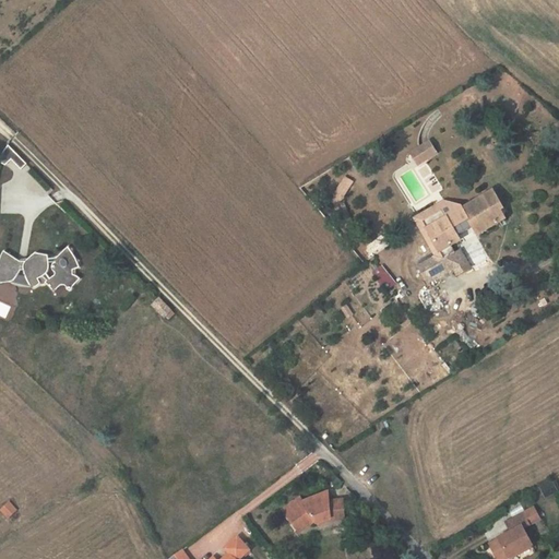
[(429,142),(420,149),(427,159),(437,154),(429,142)]
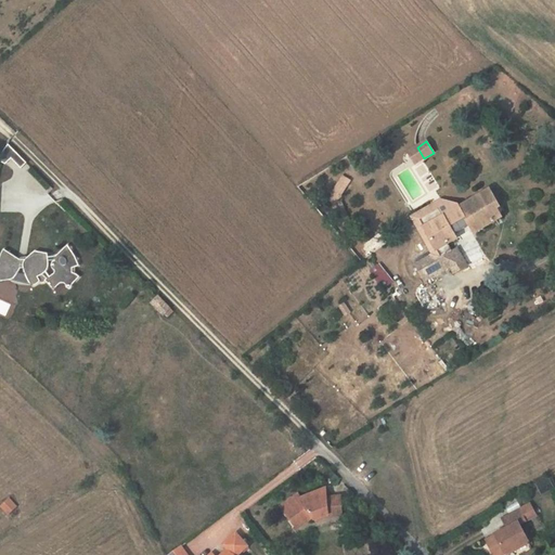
[(2,150),(0,154),(0,160),(5,165),(11,158),(21,168),(27,163),(8,144),(2,150)]
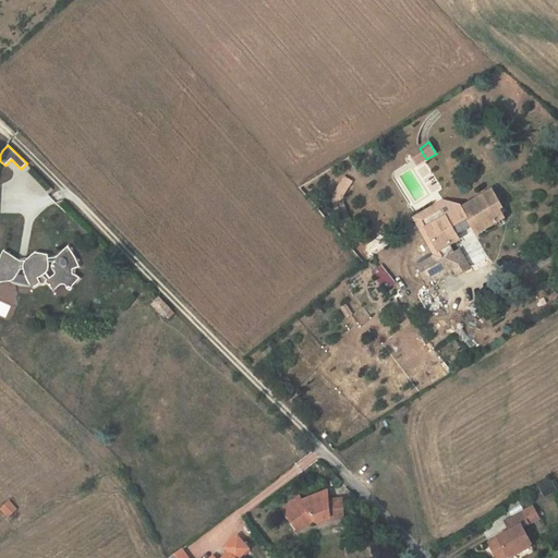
[(420,148),(410,154),(417,166),(426,159),(420,148)]
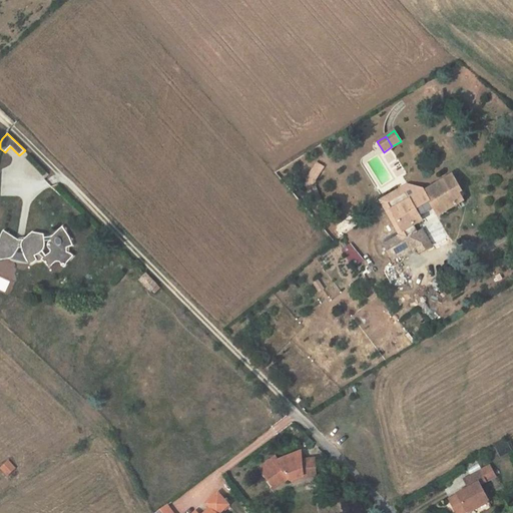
[(307,188),(308,190),(311,197),(315,194),(313,188),(313,179),(316,173),(313,170),(307,177),(307,188)]
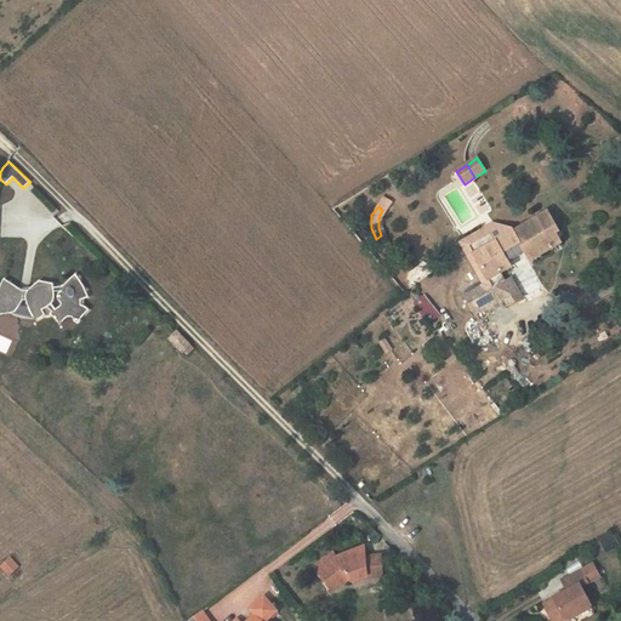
[(559,244),(542,216),(537,218),(554,246),(559,244)]
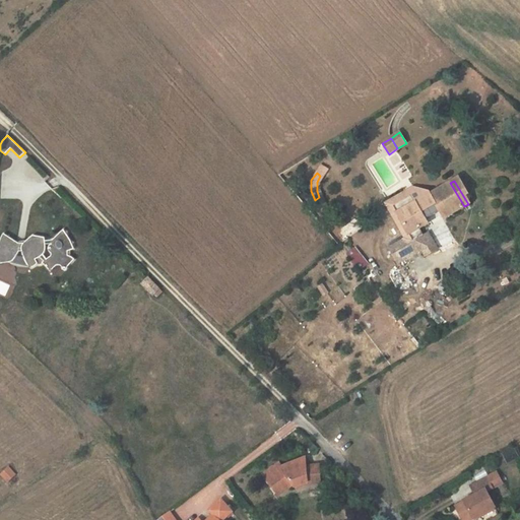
[(444,218),(464,206),(450,183),(412,205),(407,197),(406,197),(397,203),(393,198),(389,200),(408,230),(418,223),(426,219),(425,218),(432,213),(433,206),(436,204),(439,209),(444,218)]
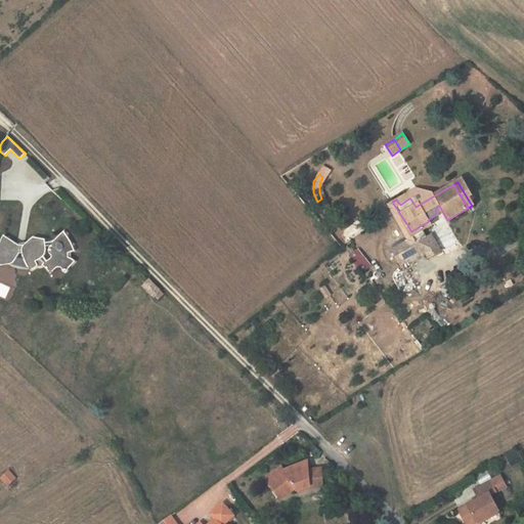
[(400,205),(409,199),(405,193),(396,200),(400,205)]
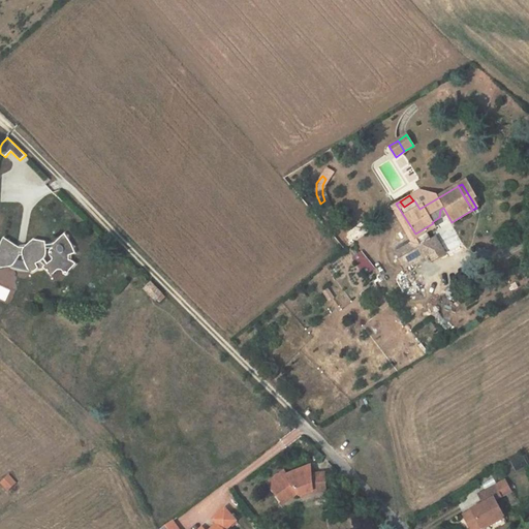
[(431,235),(426,227),(415,234),(416,236),(396,248),(406,265),(430,250),(433,255),(446,247),(436,230),(431,235)]
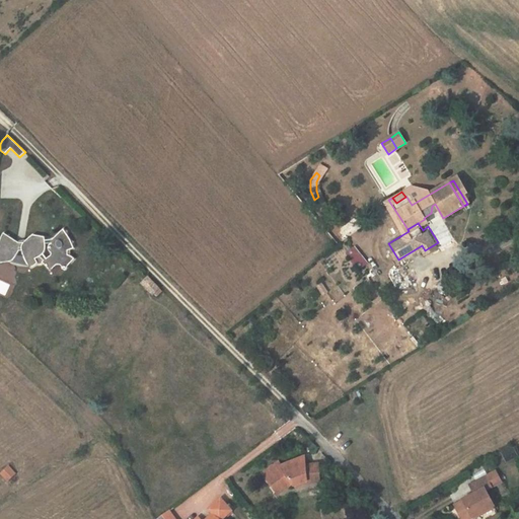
[(18,243),(3,233),(0,239),(0,240),(0,263),(7,263),(12,261),(16,255),(16,250),(22,251),(24,256),(26,261),(26,262),(26,264),(30,268),(38,264),(39,265),(42,265),(44,264),(51,271),(56,266),(60,265),(62,266),(62,268),(63,269),(65,270),(66,270),(67,269),(67,266),(74,258),(71,256),(70,255),(69,255),(68,255),(68,250),(71,249),(80,246),(71,240),(69,237),(68,231),(65,231),(63,229),(53,239),(50,240),(46,241),(46,237),(32,235),(24,243),(18,243)]
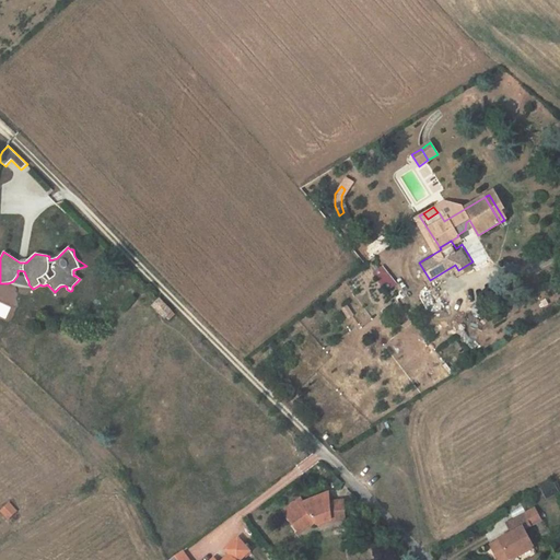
[(154,305),(170,319),(174,314),(160,300),(154,305)]
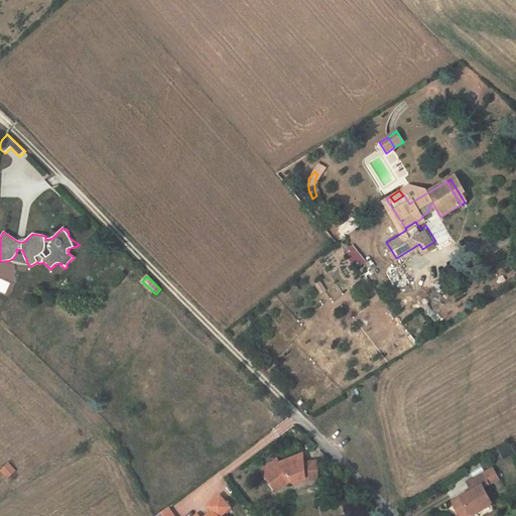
[(500,459),(512,456),(510,446),(498,448),(500,459)]
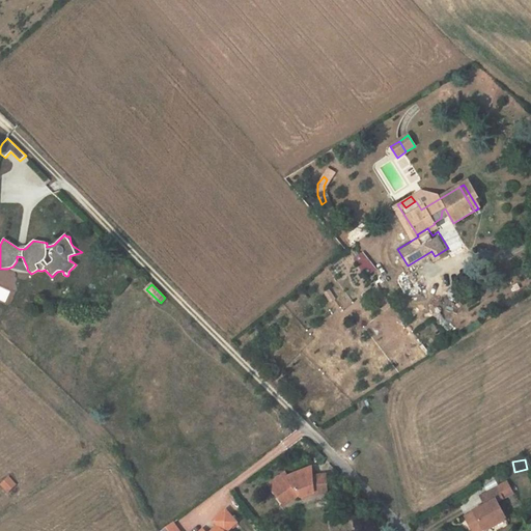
[(269,485),(284,505),(299,495),(301,497),(314,491),(314,494),(328,493),(327,475),(313,476),(312,467),(287,477),(284,472),(269,485)]
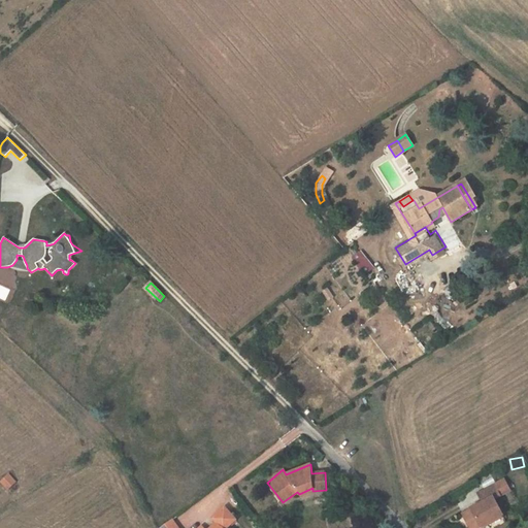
[(1,481),(7,489),(15,482),(9,474),(1,481)]
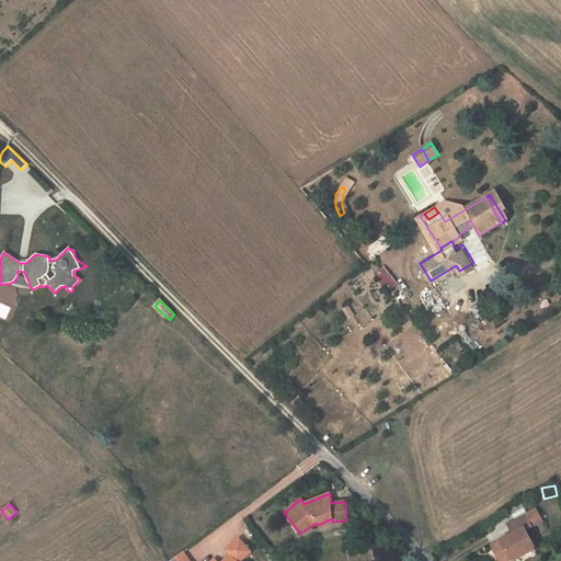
[(508,558),(510,559),(534,547),(525,530),(530,527),(525,515),(507,525),(513,534),(500,540),(501,541),(491,547),(497,559),(507,554),(508,558)]
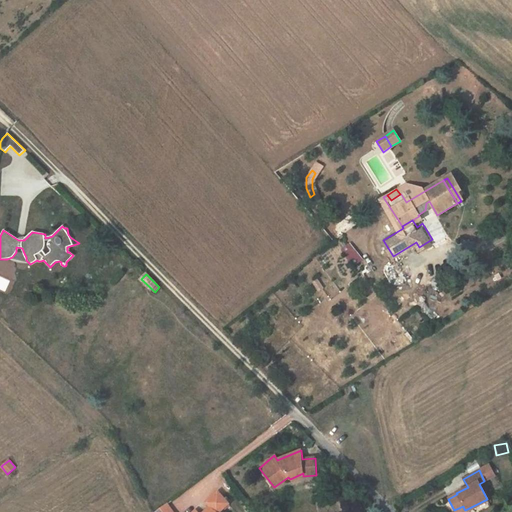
[(206,502),(211,507),(205,511),(196,511),(195,511),(172,511),(167,504),(155,511),(217,511),(227,503),(217,492),(206,502)]
